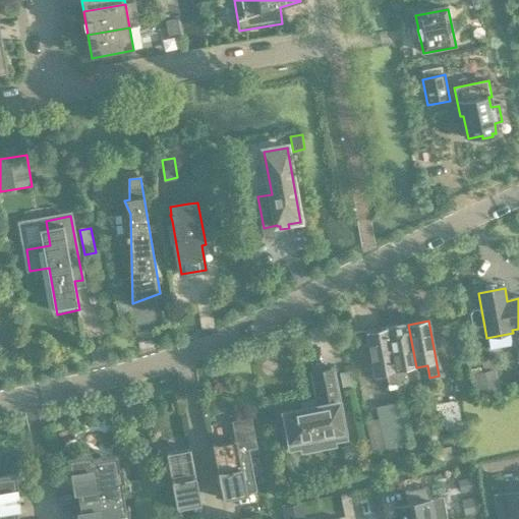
[(408,325),(388,329),(398,384),(406,383),(404,369),(416,367),(408,325)]
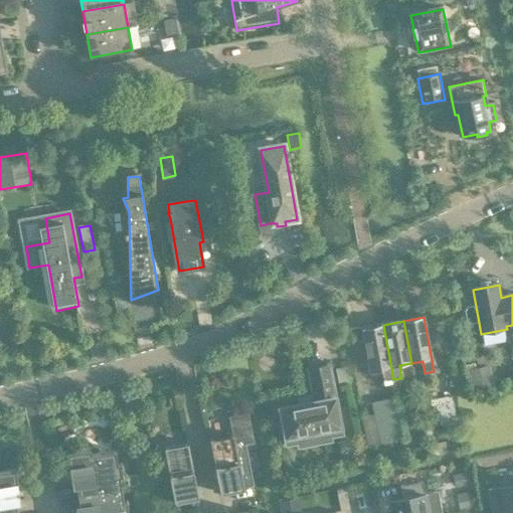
[(382,369),(385,381),(393,379),(383,325),(363,329),(371,371),(382,369)]
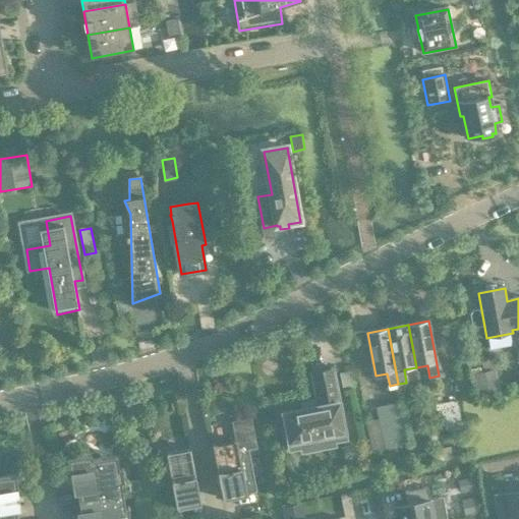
[(320,407),(304,410),(284,414),(290,444),(346,434),(334,371),(313,376),(320,407)]
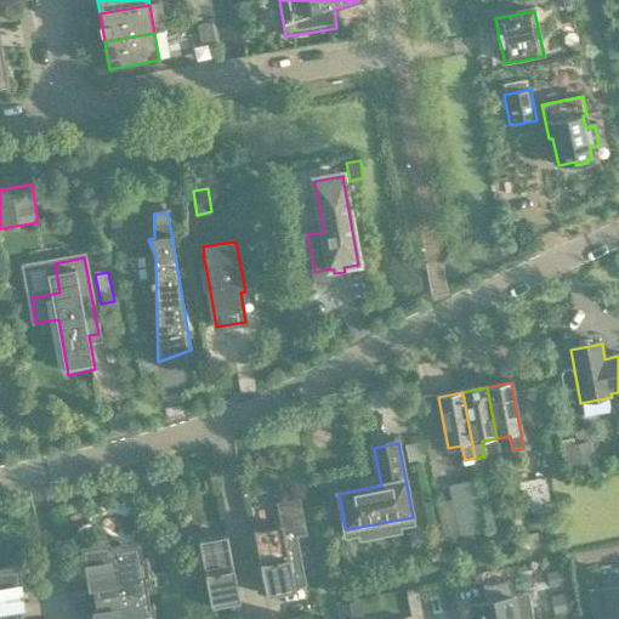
[(596,467),(591,443),(574,447),(567,448),(572,472),(596,467)]
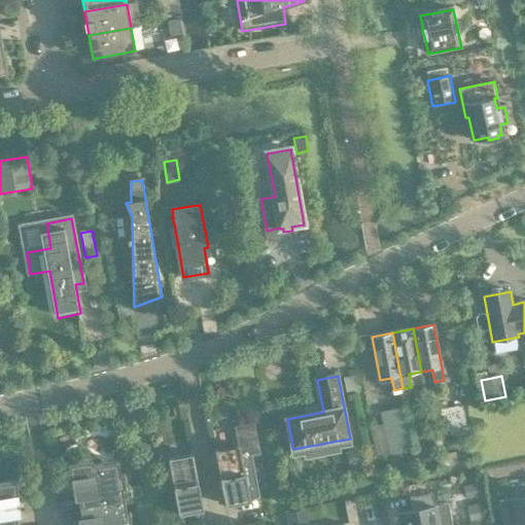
[(414,451),(405,408),(382,413),(384,424),(374,427),(379,458),(391,455),(414,451)]
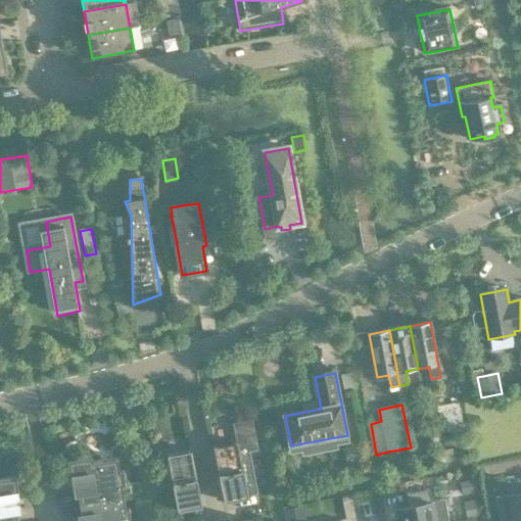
[(465,437),(458,405),(442,407),(448,440),(465,437)]
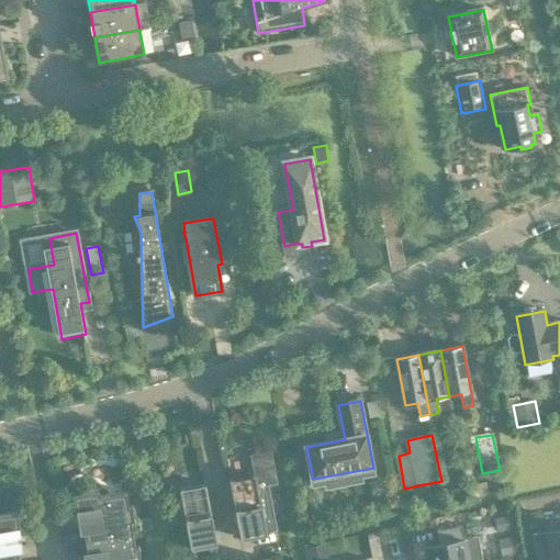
[(256,476),(230,481),(241,539),(267,535),(267,534),(278,532),(270,486),(278,484),(272,451),(267,452),(252,456),(256,476)]
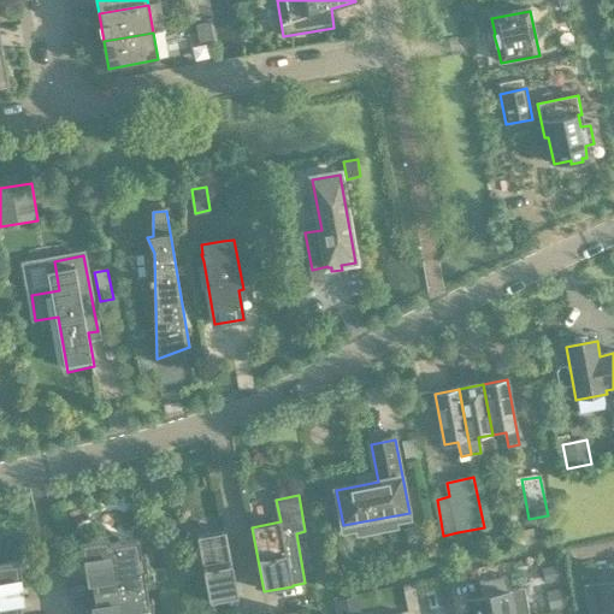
[(198,537),(199,547),(198,548),(196,548),(195,549),(195,550),(195,551),(195,553),(195,554),(195,555),(196,556),(202,564),(210,602),(238,597),(226,532),(198,537)]
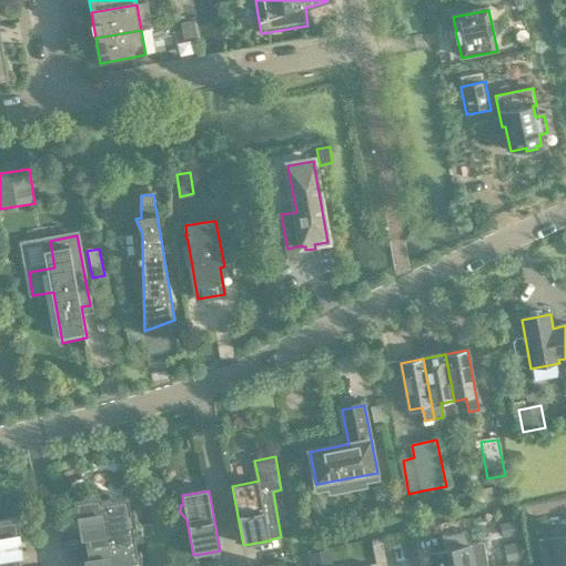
[(73,502),(77,522),(82,522),(87,549),(134,542),(132,527),(135,526),(137,528),(138,527),(137,525),(135,524),(135,522),(134,521),(134,518),(134,517),(134,515),(134,513),(135,512),(133,511),(133,512),(130,513),(128,498),(101,503),(100,497),(73,502)]
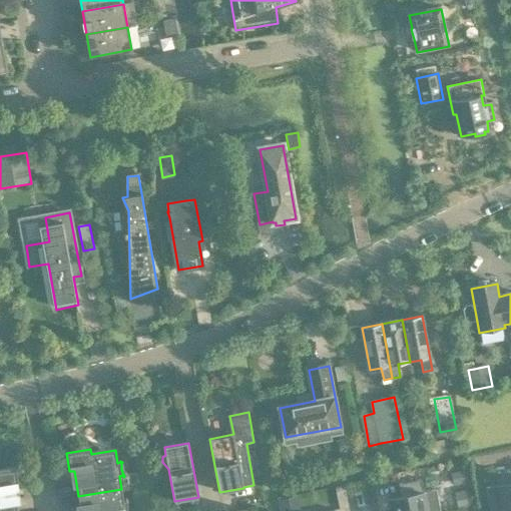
[(18,510),(15,493),(14,488),(19,487),(16,468),(0,470),(0,510),(18,510)]
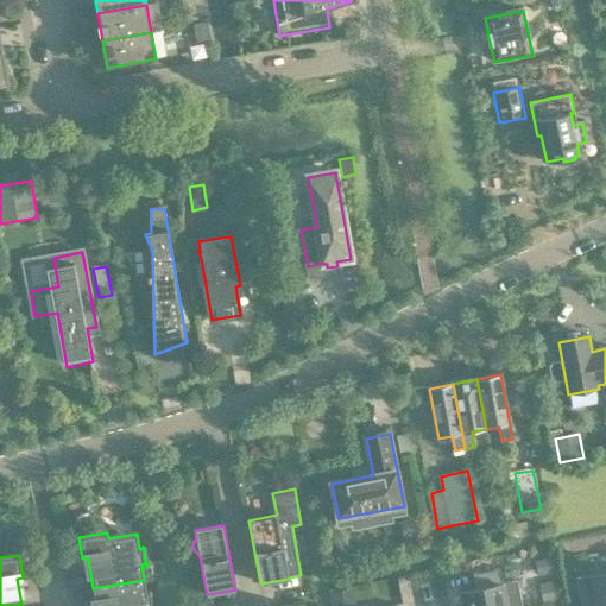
[(578,580),(582,605),(599,605),(605,604),(605,559),(589,562),(593,578),(578,580)]
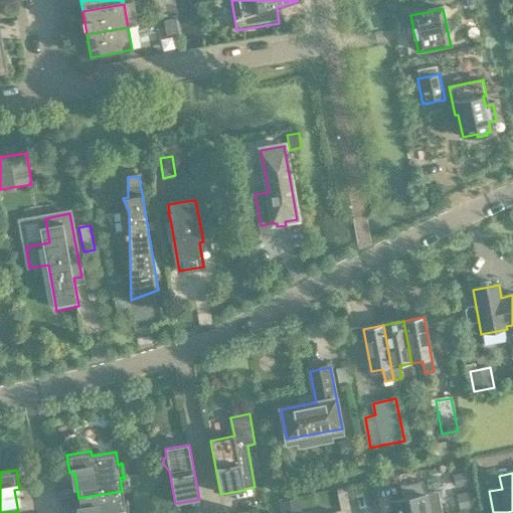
[(138,477),(129,478),(130,487),(140,486),(138,477)]
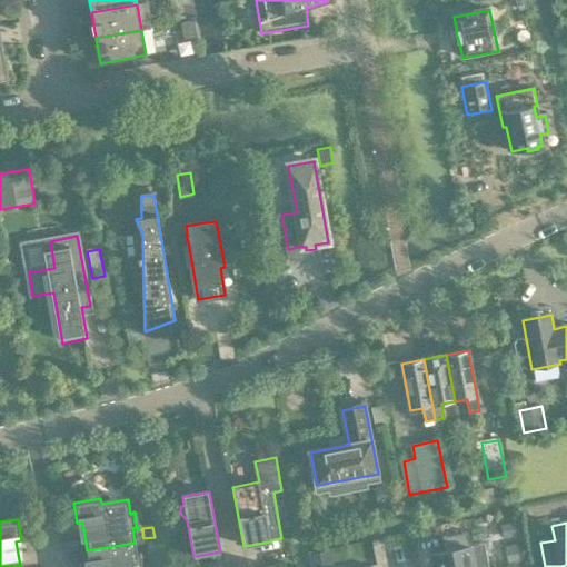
[(489,566),(485,545),(471,548),(470,548),(468,534),(444,539),(446,553),(431,555),(434,566),(489,566)]
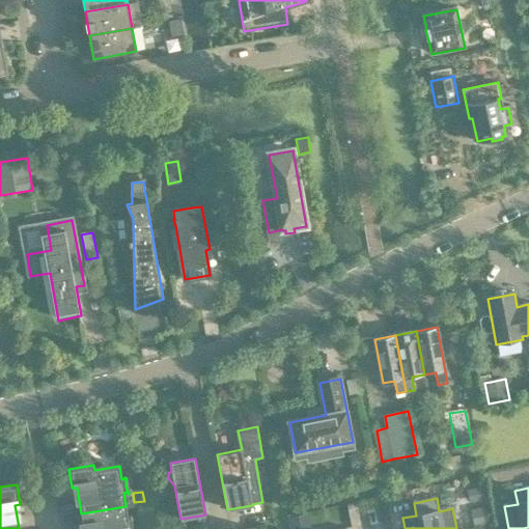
[(126,506),(81,513),(83,528),(133,528),(132,526),(132,525),(132,523),(132,521),(132,520),(133,518),(131,518),(131,519),(128,519),(126,506)]
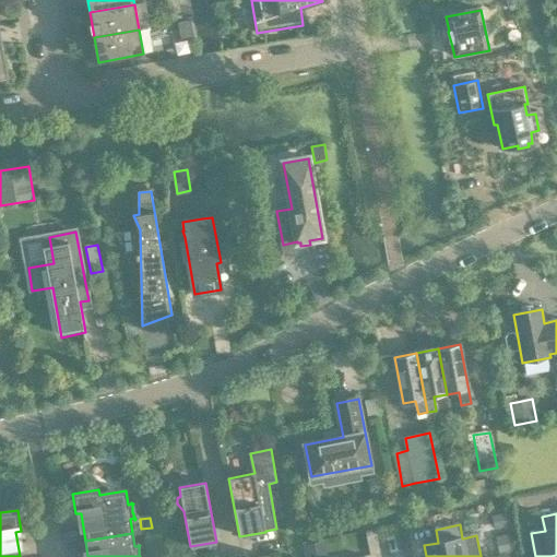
[(496,537),(500,556),(510,556),(516,555),(512,534),(496,537)]
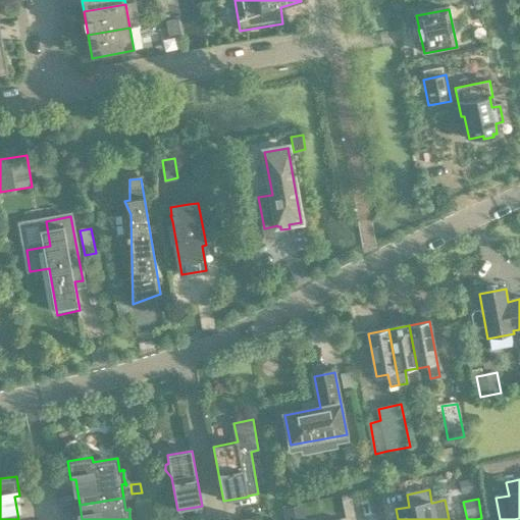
[(305,505),(284,509),(287,519),(307,519),(305,505)]
